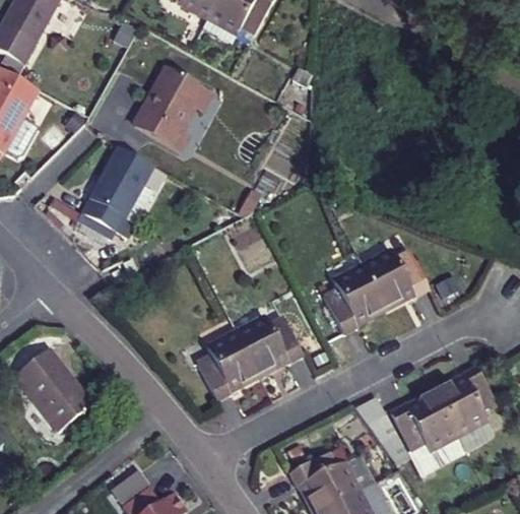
[(16,0),(0,31),(0,51),(26,65),(62,0),(16,0)]
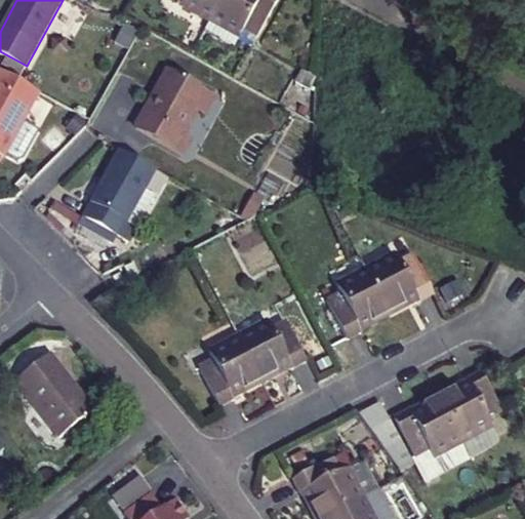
[(185,3),(213,20),(224,0),(187,0),(185,3)]
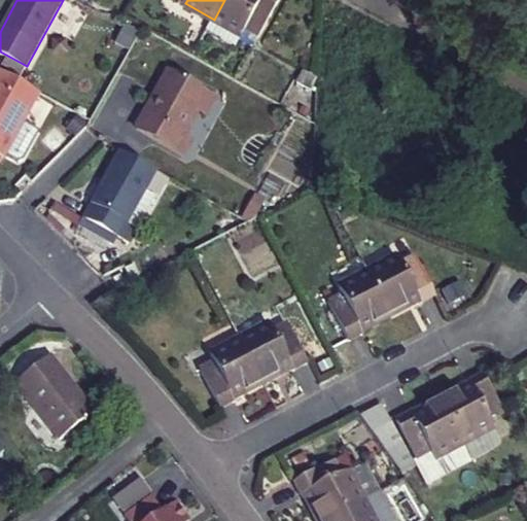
[(224,0),(214,20),(243,36),(247,30),(260,37),(281,0),(224,0)]
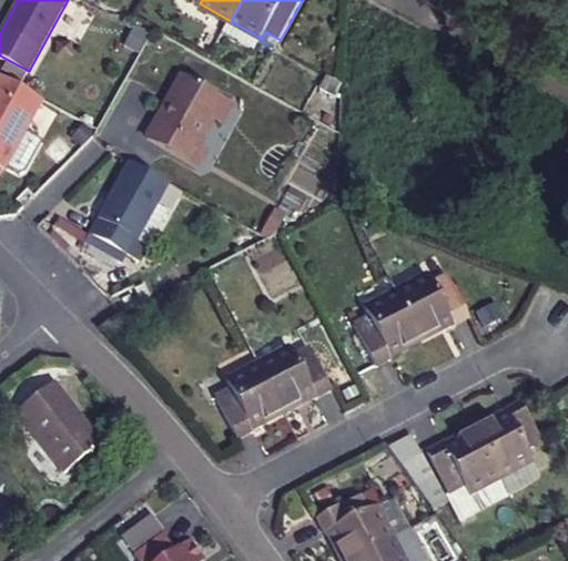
[(0,165),(7,170),(46,99),(0,73),(0,165)]
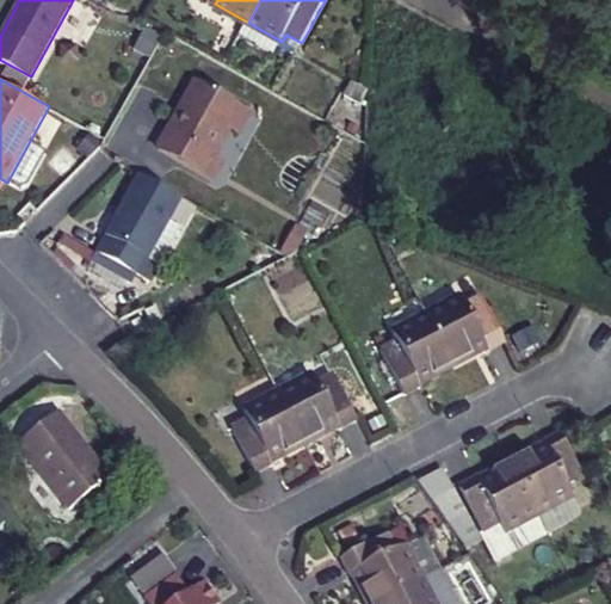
[(239,108),(193,82),(158,148),(209,178),(220,160),(213,158),(239,108)]
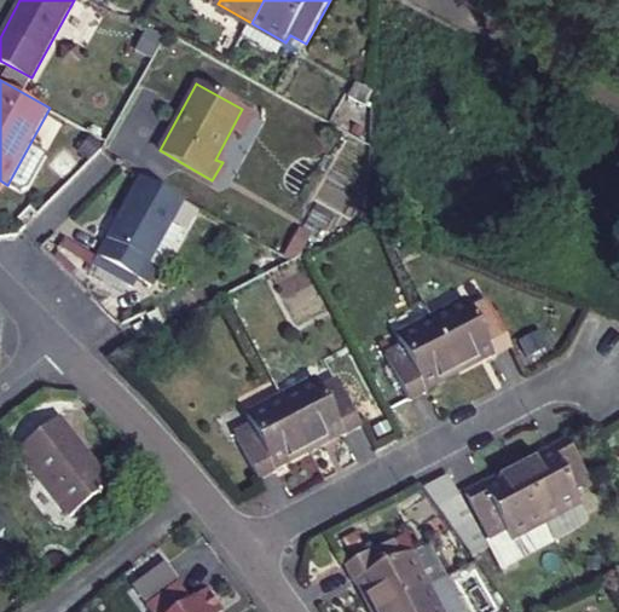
[(106,237),(149,260),(169,223),(183,198),(140,175),(106,237)]
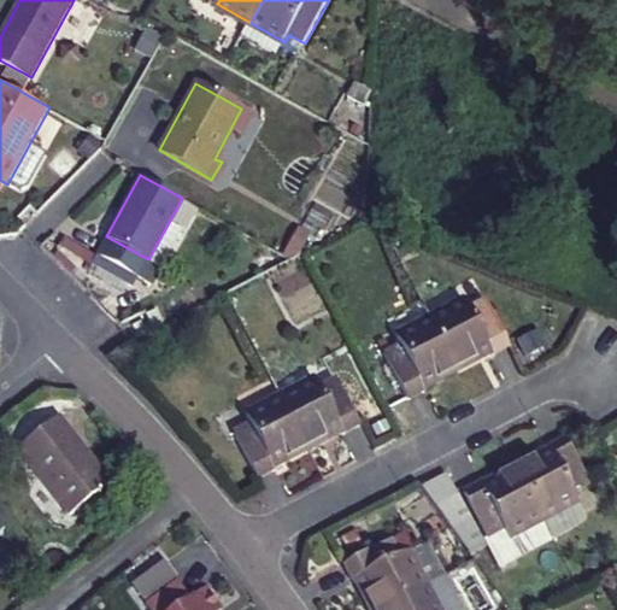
[(148,259),(160,268),(182,228),(169,222),(148,259)]
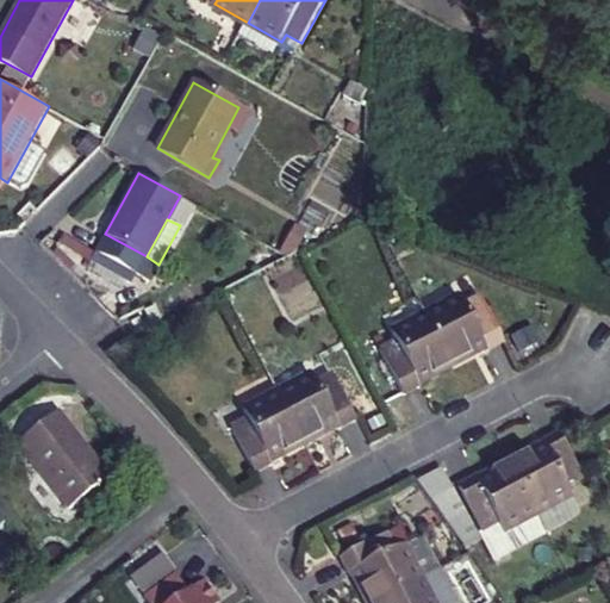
[(159,265),(147,256),(105,234),(95,250),(149,280),(159,265)]
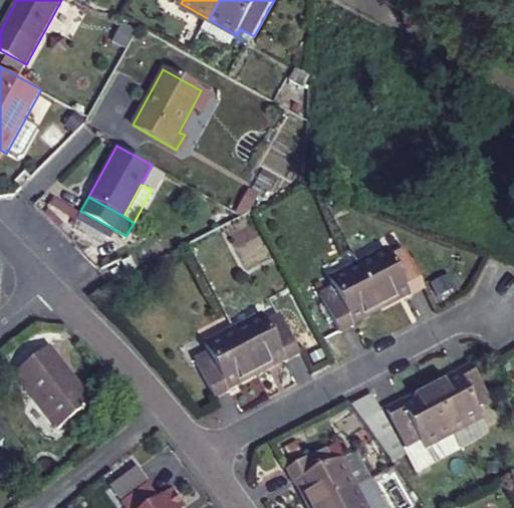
[(386,251),(357,266),(377,306),(407,291),(409,294),(423,287),(403,249),(389,256),(386,251)]
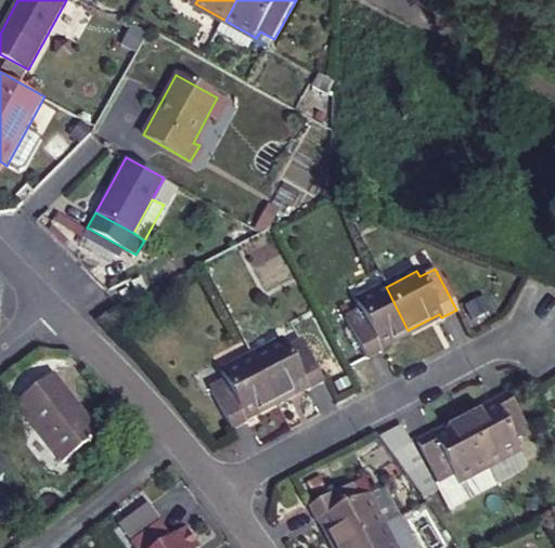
[(131,294),(126,284),(117,288),(123,298),(131,294)]
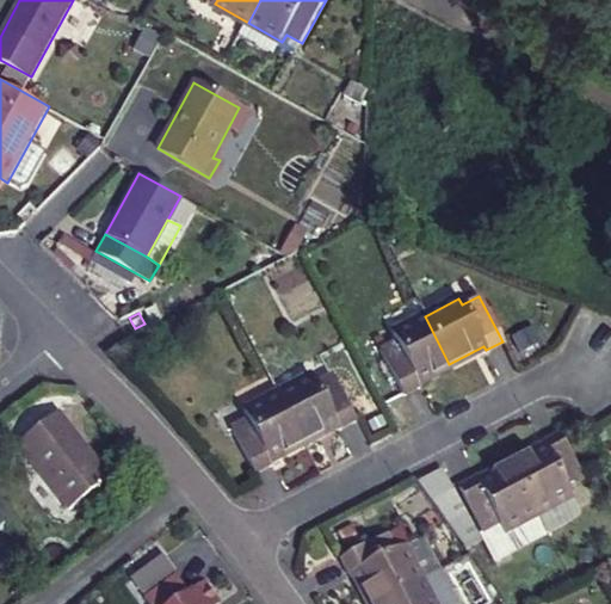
[(449,364),(425,316),(390,334),(394,340),(378,350),(402,393),(419,384),(418,380),(449,364)]
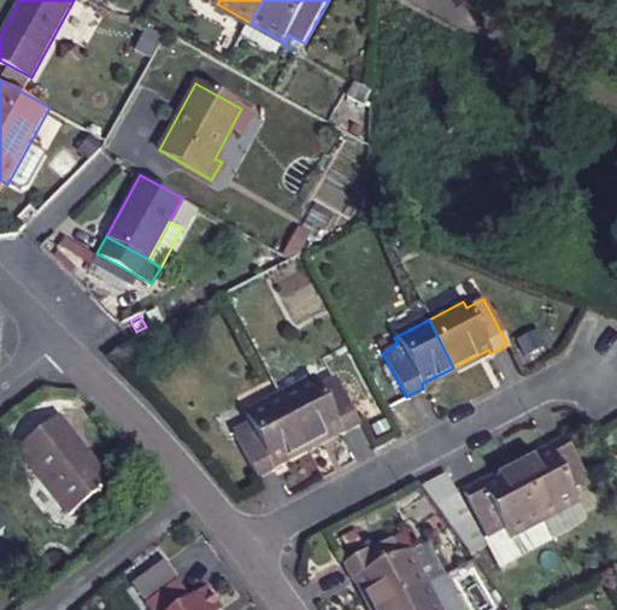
[(315,380),(280,397),(305,446),(338,429),(340,433),(357,423),(334,377),(318,386),(315,380)]
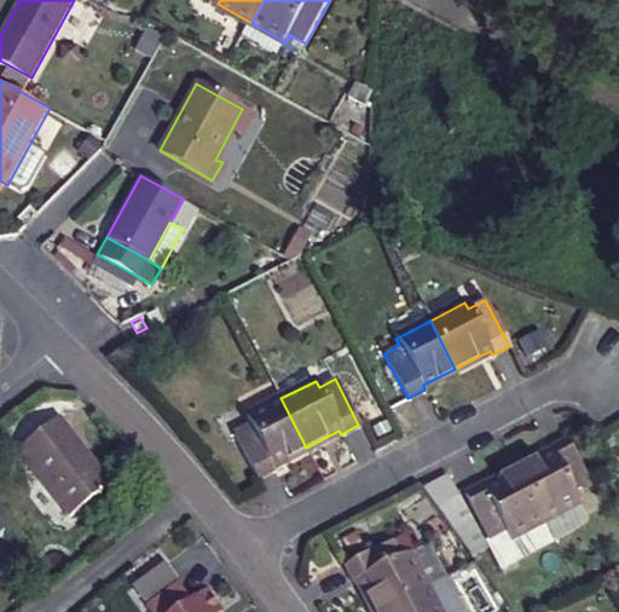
[(306,448),(281,398),(246,416),(249,423),(233,432),(258,478),(273,469),(272,465),(306,448)]
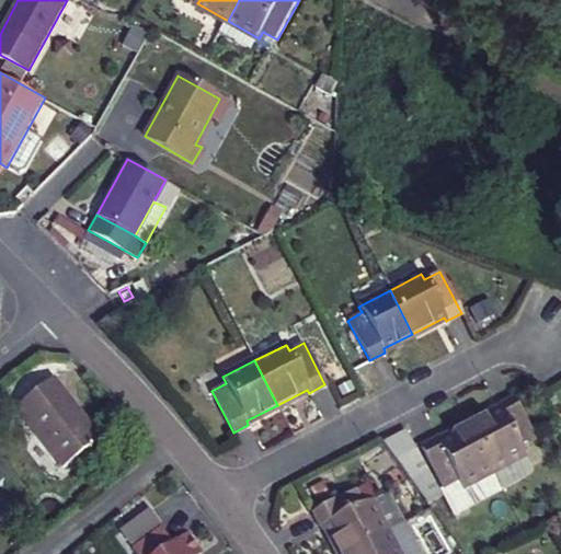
[(100,431),(53,372),(14,403),(63,462),(100,431)]
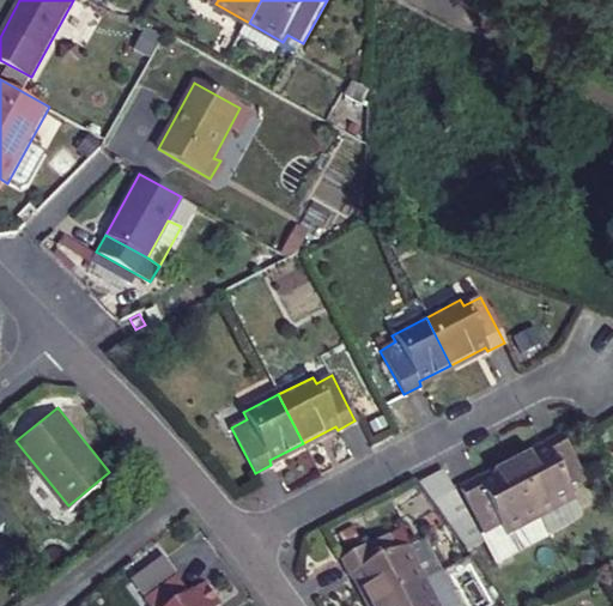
[(515,465),(541,515),(577,496),(574,488),(589,480),(566,435),(550,443),(551,447),(515,465)]
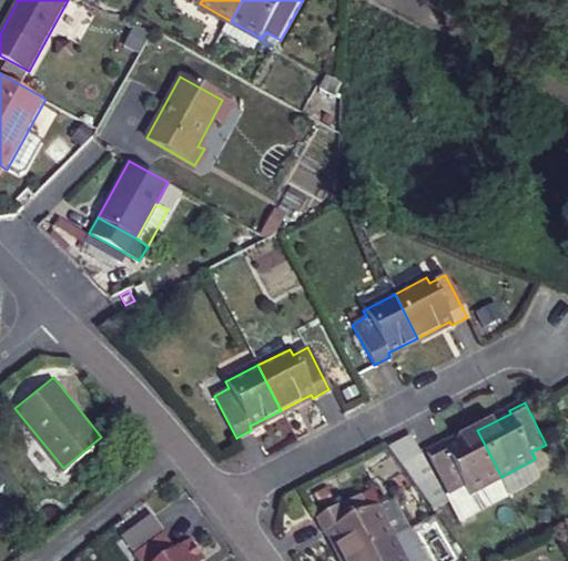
[(468,493),(501,477),(477,430),(445,447),(444,445),(429,451),(449,493),(464,486),(468,493)]
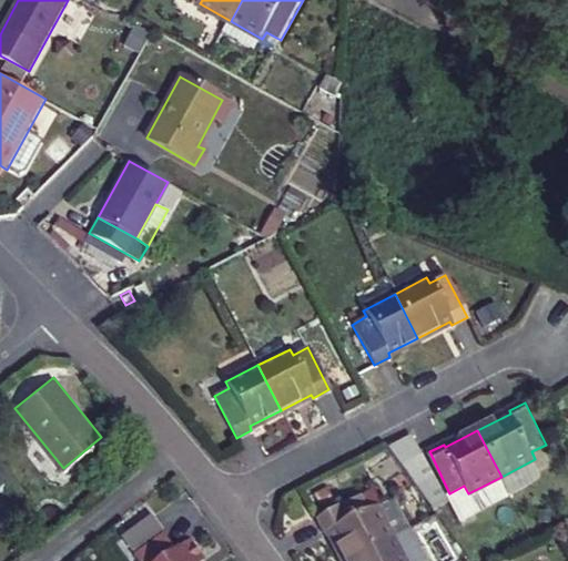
[(412,436),(389,447),(430,506),(443,500),(412,436)]
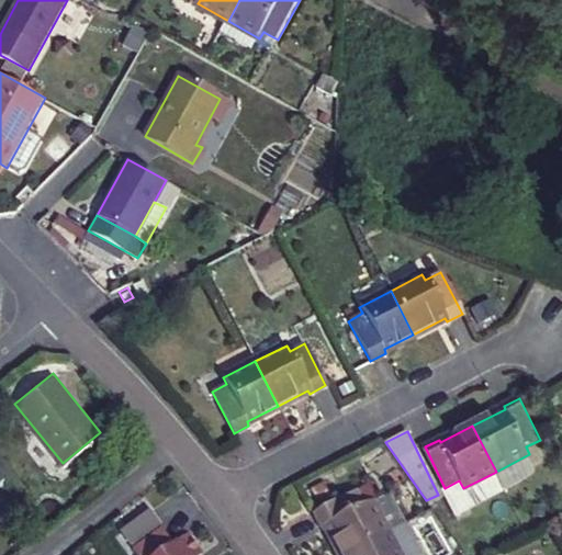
[(529,454),(496,472),(506,490),(530,478),(536,468),(529,454)]
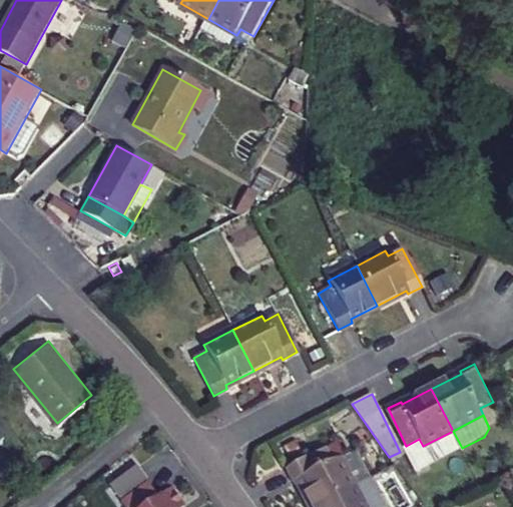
[(419,439),(406,446),(417,469),(462,448),(453,431),(423,446),(419,439)]
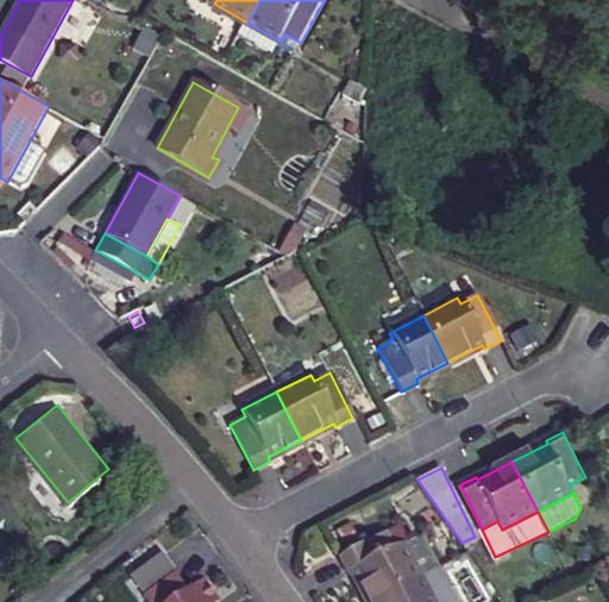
[(376,601),(414,583),(396,549),(389,552),(382,537),(336,560),(344,577),(350,575),(363,601),(376,601)]
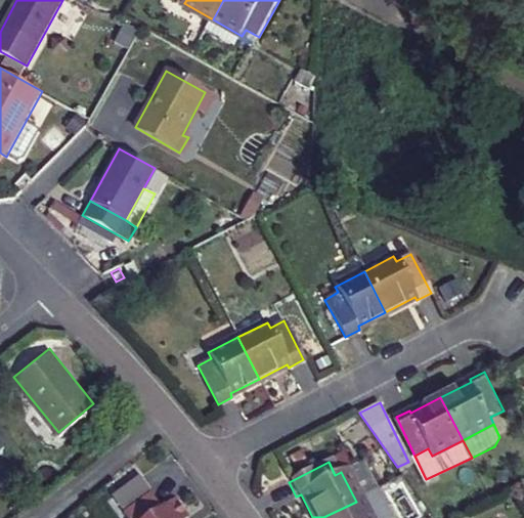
[(341,472),(356,502),(374,492),(359,463),(341,472)]
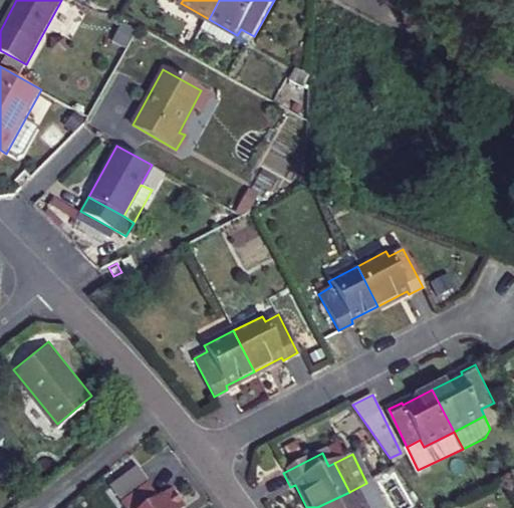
[(118,496),(144,478),(135,466),(109,483),(118,496)]
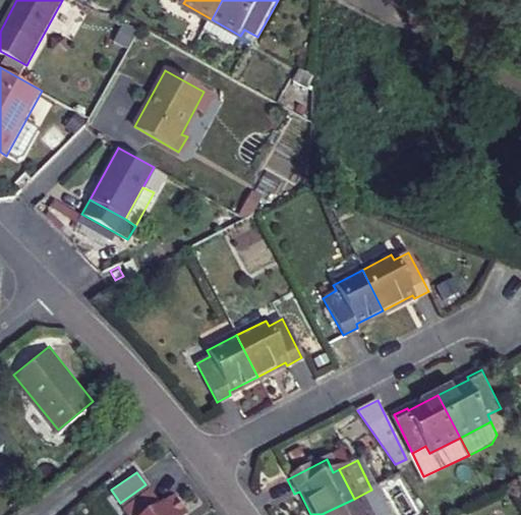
[(148,488),(120,507),(125,514),(178,514),(184,511),(170,493),(158,503),(148,488)]
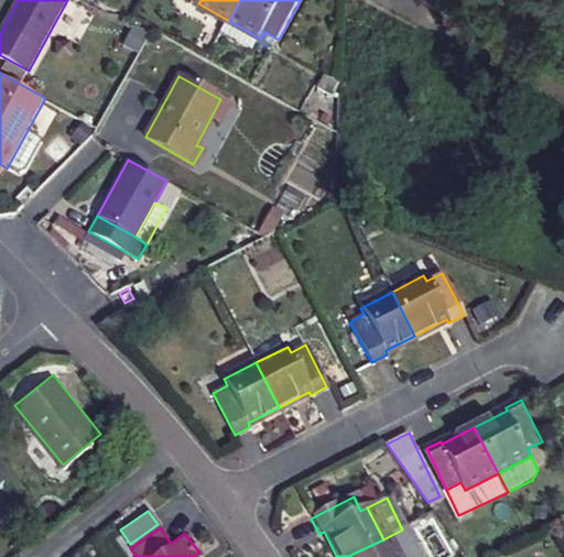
[(383,539),(392,556),(415,556),(402,530),(383,539)]
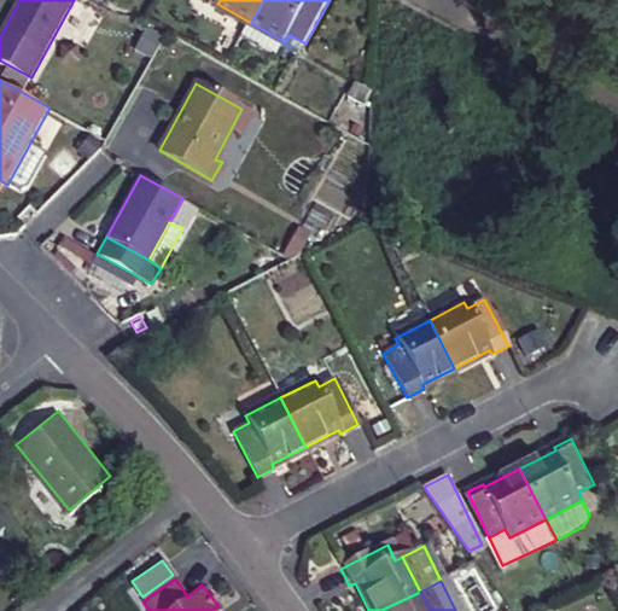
[(430,610),(420,592),(382,610),(430,610)]
